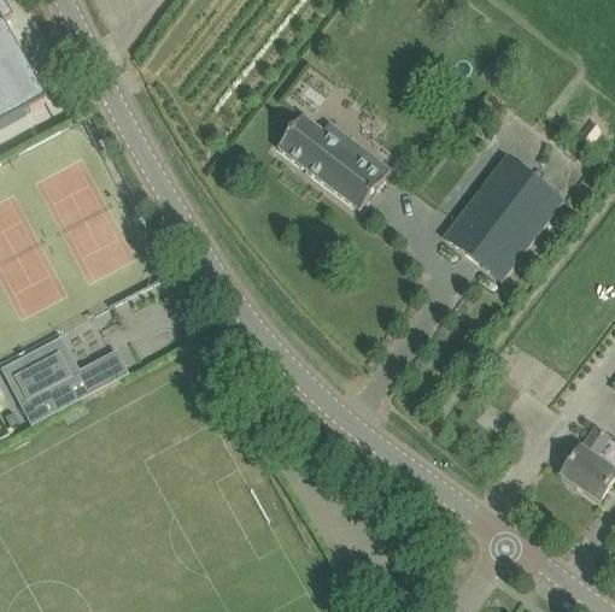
[(0,123),(46,98),(4,22),(12,17),(3,0),(0,0),(0,123)]
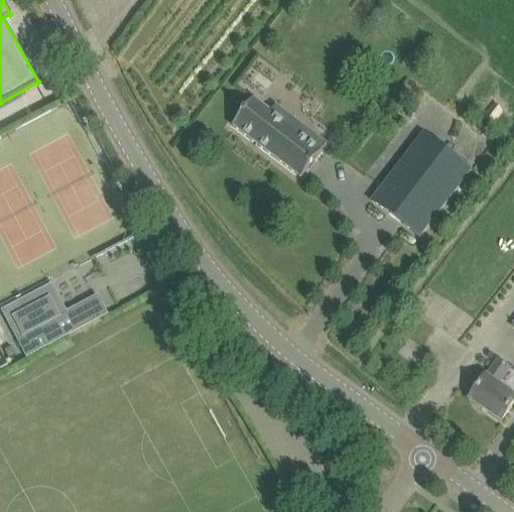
[(231,122),(299,174),(326,141),(274,102),(269,108),(252,95),(231,122)]
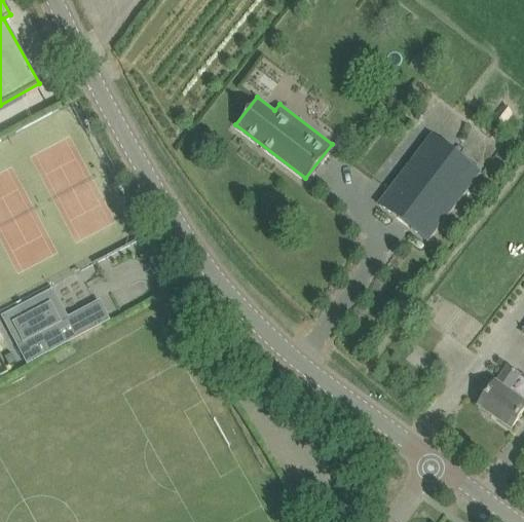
[(377,200),(426,238),(479,170),(429,133),(377,200)]
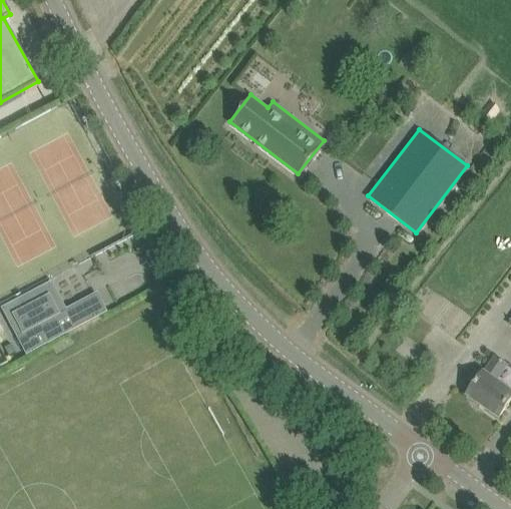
[(0,307),(24,351),(24,352),(106,309),(95,289),(64,306),(50,278),(0,304),(0,307)]
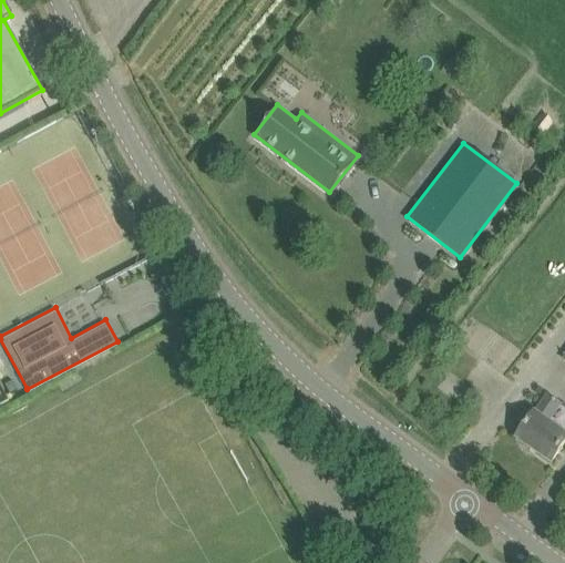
[(550,458),(562,440),(564,436),(564,432),(545,420),(558,401),(545,392),(532,410),(515,434),(550,458)]
